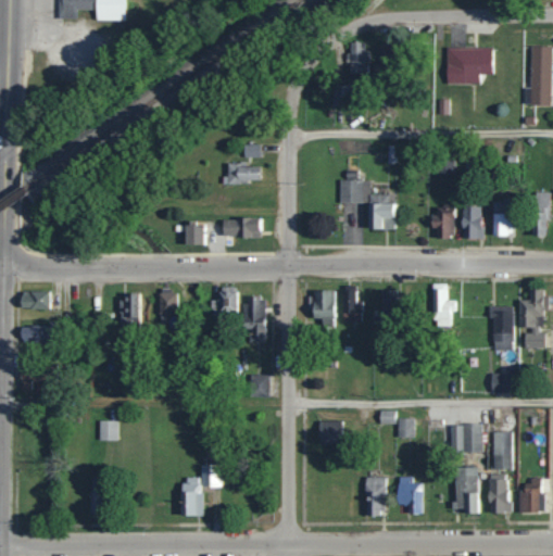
[(126,20),(126,0),(61,0),(61,17),(79,17),(79,9),(98,10),(98,20),(126,20)]
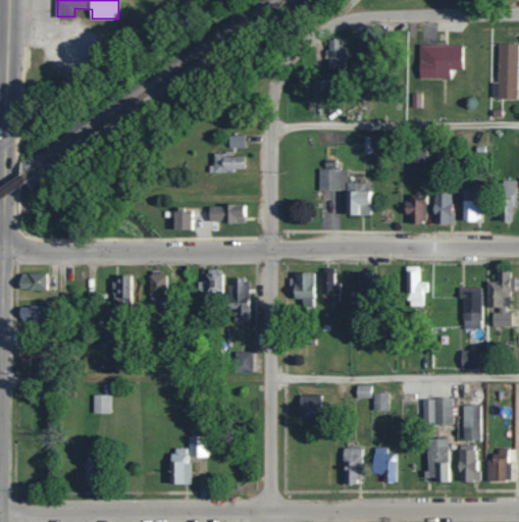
[(344,39),(330,39),(330,68),(349,68),(350,47),(344,47),(344,39)]
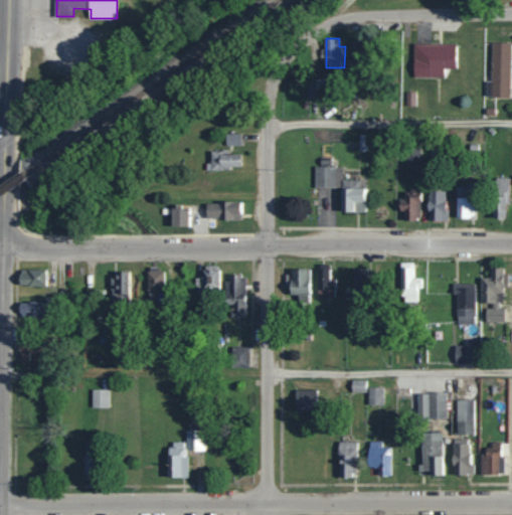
[(494,97),(511,97),(511,42),(495,42),(494,97)]
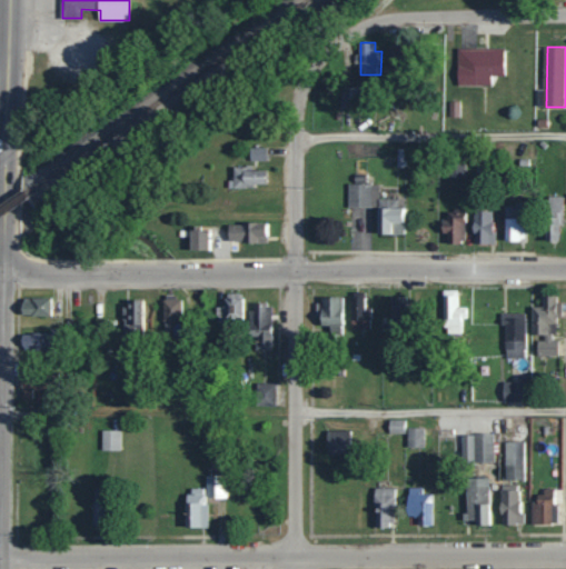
[(507,76),(506,48),(459,48),(459,86),(493,85),(493,76),(507,76)]
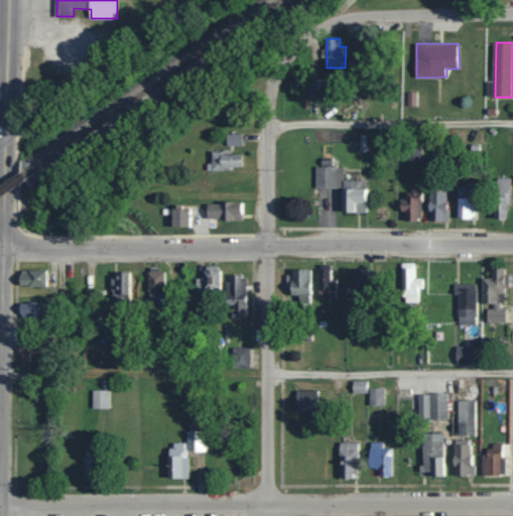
[(309,97),(326,97),(326,79),(310,79),(309,97)]
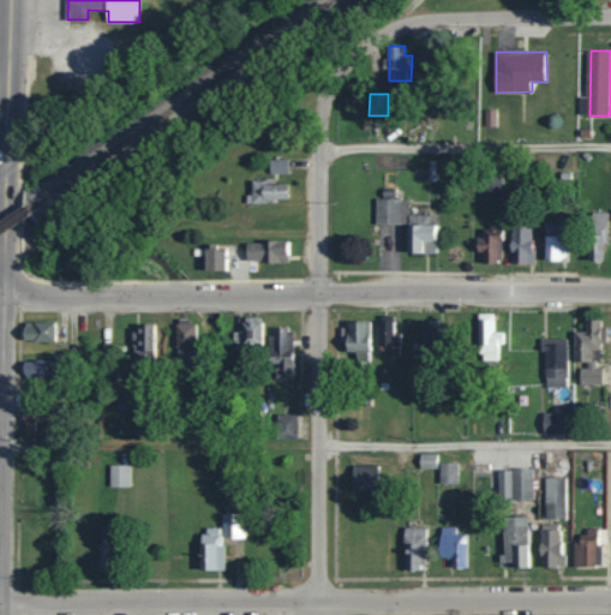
[(499,126),(499,109),(489,109),(487,126),(499,126)]
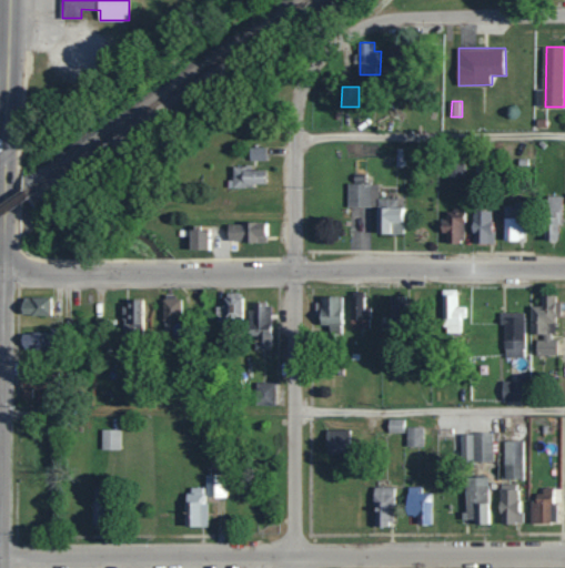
[(269,160),(269,146),(251,148),(252,160),(269,160)]
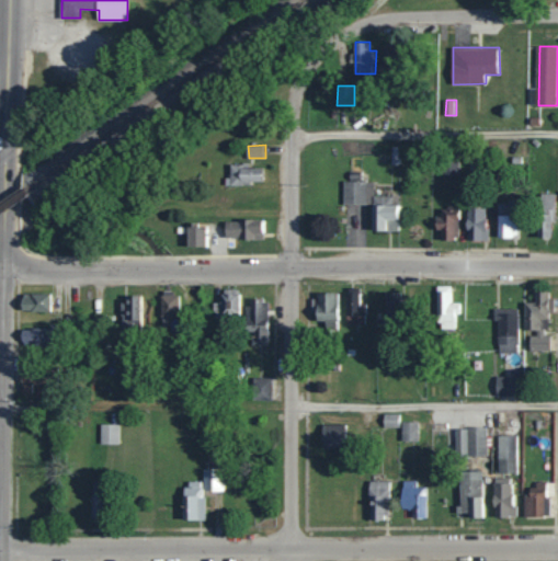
[(402,164),(403,146),(394,146),(391,163),(402,164)]
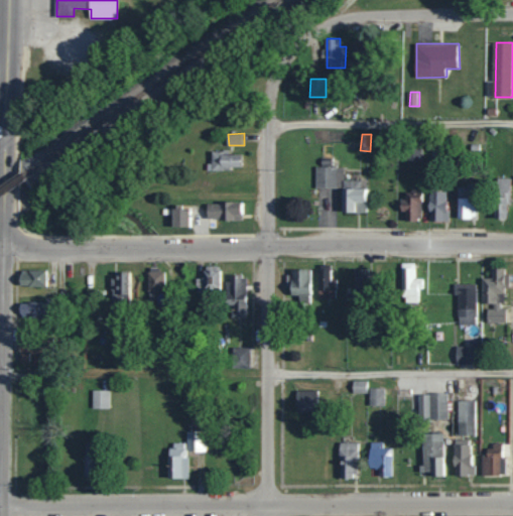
[(423,146),(411,146),(411,160),(423,160),(423,146)]
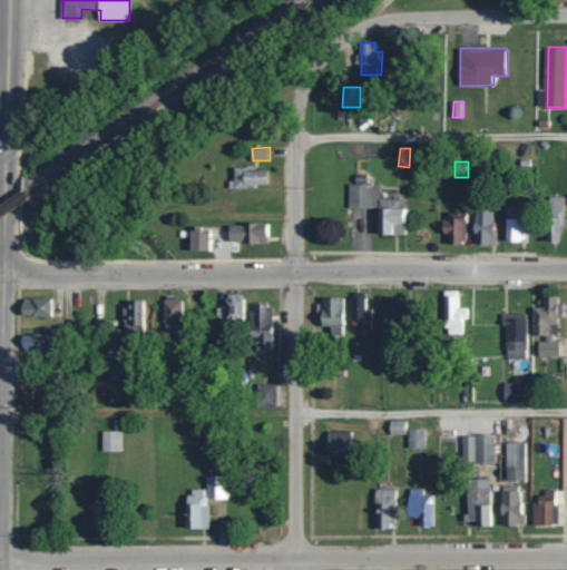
[(267,169),(255,170),(254,166),(235,166),(235,187),(267,186),(267,169)]
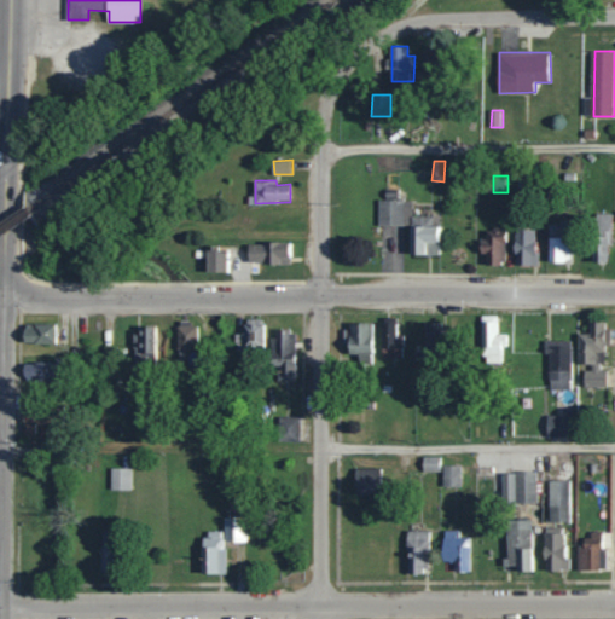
[(411,254),(441,254),(441,215),(413,215),(413,200),(381,200),(379,225),(411,226),(411,254)]
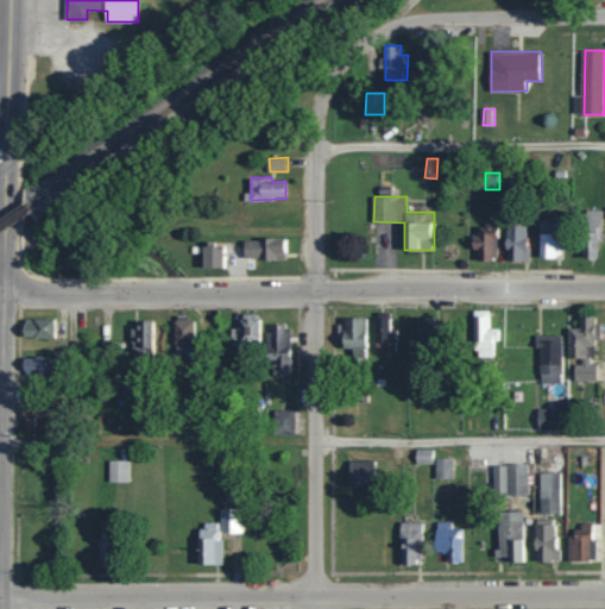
[(586,257),(599,258),(599,240),(604,240),(604,211),(587,209),(586,257)]
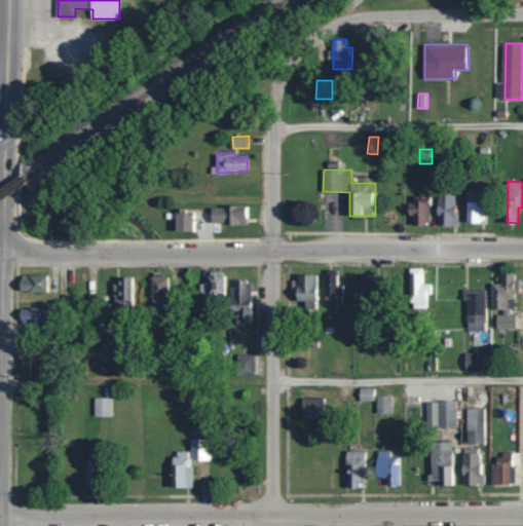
[(469,189),(468,222),(485,222),(486,189),(469,189)]
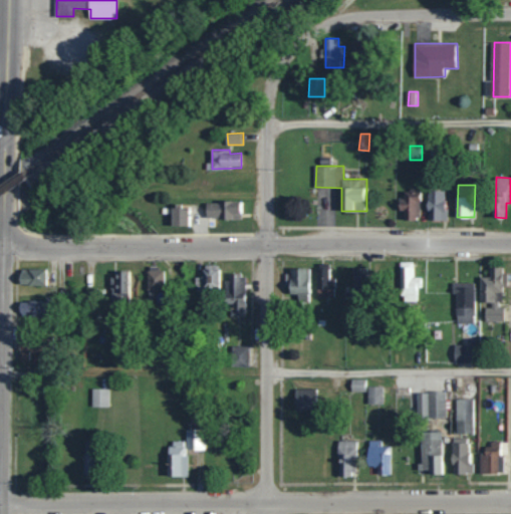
[(448,191),(429,190),(429,220),(448,220),(448,191)]
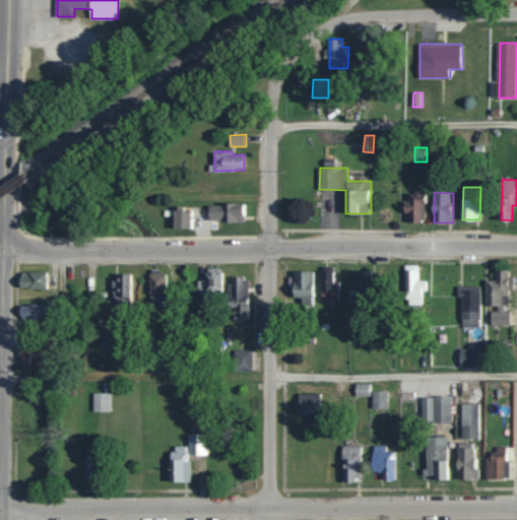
[(427,194),(409,194),(409,203),(403,203),(403,212),(410,212),(410,221),(426,221),(427,194)]
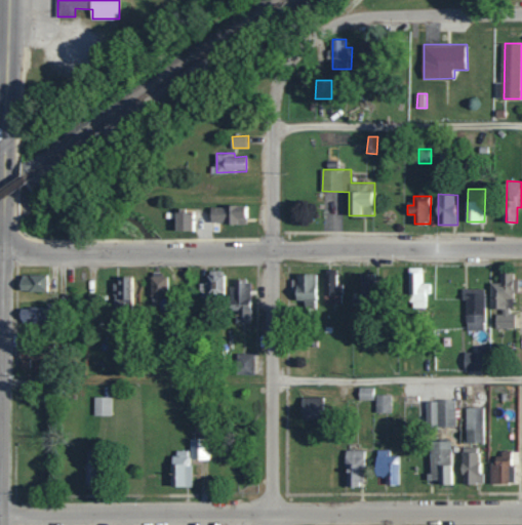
[(248,206),(211,205),(211,224),(248,224),(248,206)]
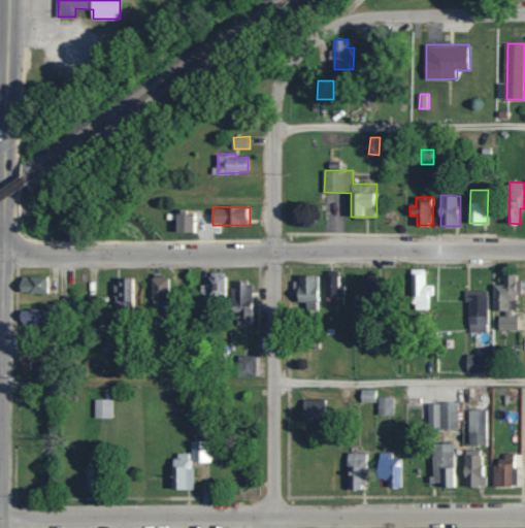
[(176,231),(194,232),(194,211),(177,210),(176,231)]
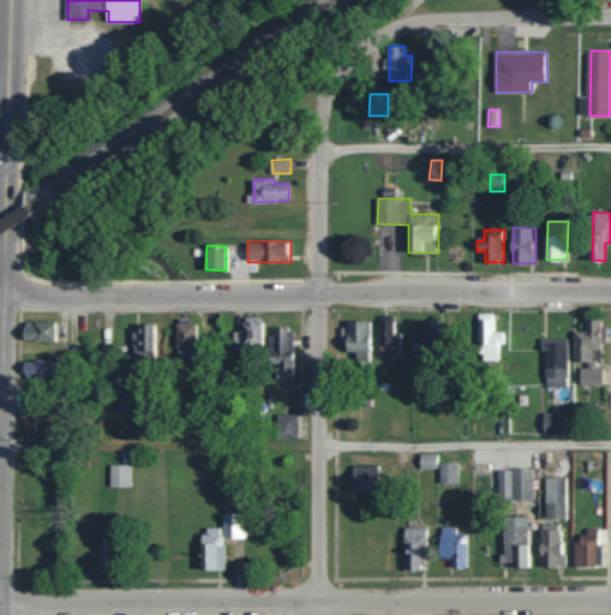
[(503,358),(502,330),(497,330),(496,312),(479,314),(480,359),(503,358)]
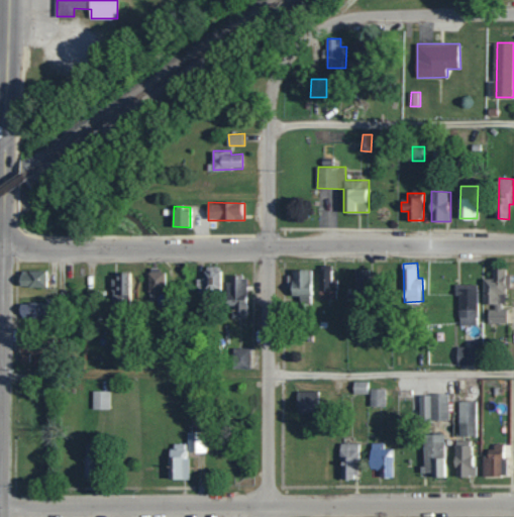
[(222,291),(222,267),(205,267),(206,291),(222,291)]
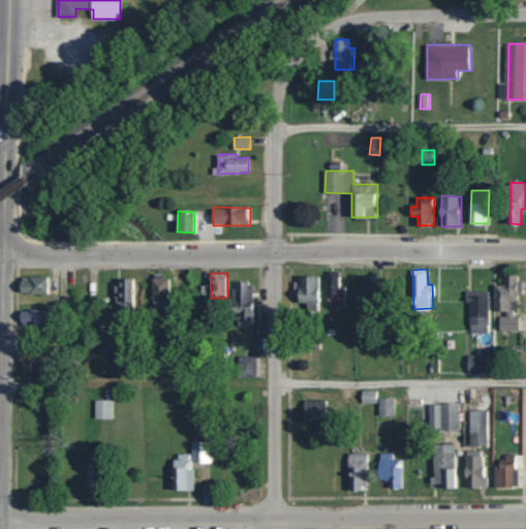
[(522,331),(522,314),(520,314),(520,293),(522,293),(523,276),(505,275),(505,285),(498,285),(497,312),(501,313),(501,331),(522,331)]
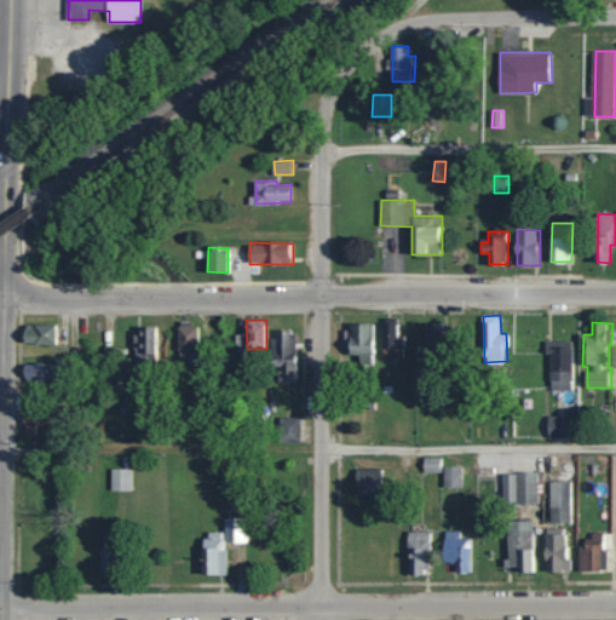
[(179,323),(179,350),(200,350),(199,323),(179,323)]
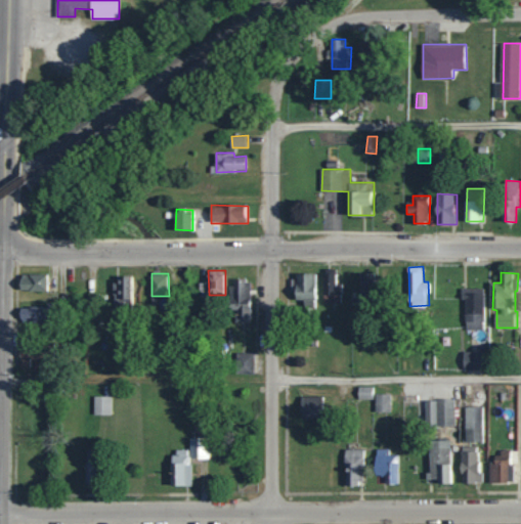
[(317,273),(295,273),(295,303),(318,302),(317,273)]
